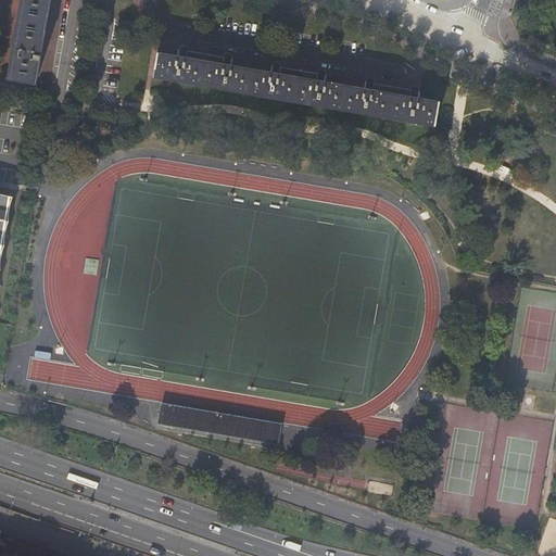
[(21,0),(7,80),(35,85),(49,0),(21,0)]
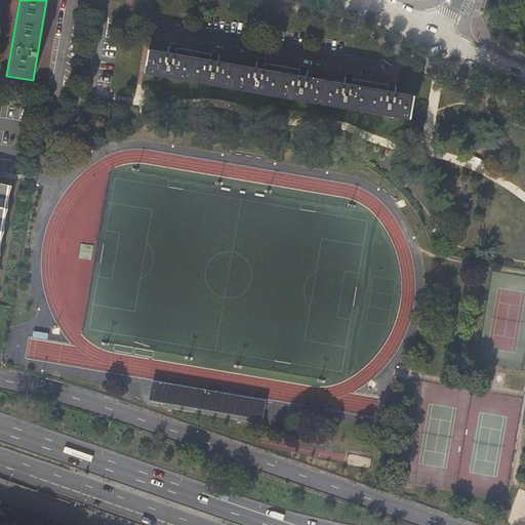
[(521,18),(518,13),(516,12),(514,13),(513,14),(513,16),(512,16),(515,22),(516,21),(517,23),(518,22),(520,21),(521,18)]
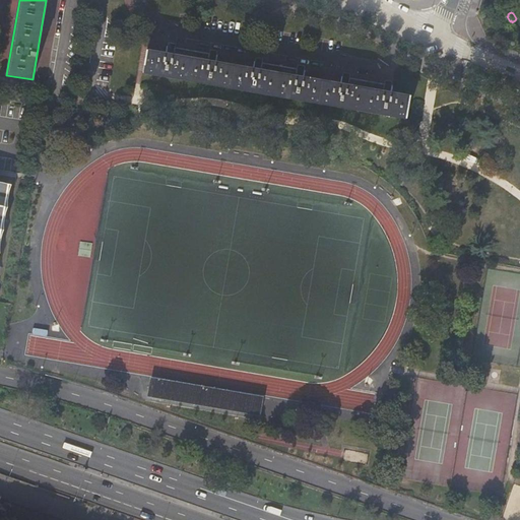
[(142,72),(406,118),(409,95),(391,92),(392,85),(341,76),(340,83),(304,77),(305,70),(254,61),(253,68),(216,62),(217,55),(167,46),(166,53),(146,50),(142,72)]
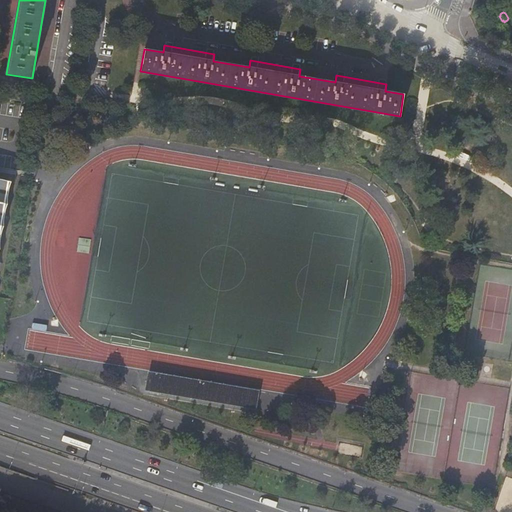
[(0,232),(9,182),(0,180),(0,232)]
